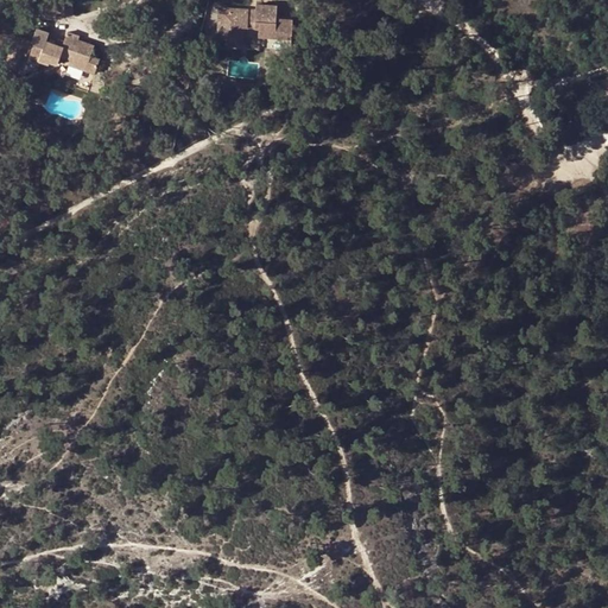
[(226,48),(242,48),(244,29),(259,29),(259,37),(292,39),(293,25),(293,19),(277,19),(278,6),(257,5),(255,10),(255,18),(248,17),(248,10),(219,7),(217,30),(216,38),(219,38),(227,38),(226,48)]
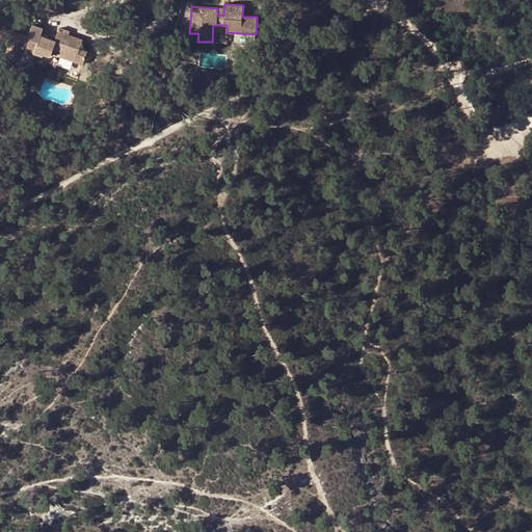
[(189,33),(190,26),(180,25),(179,52),(191,52),(191,33),(189,33)]
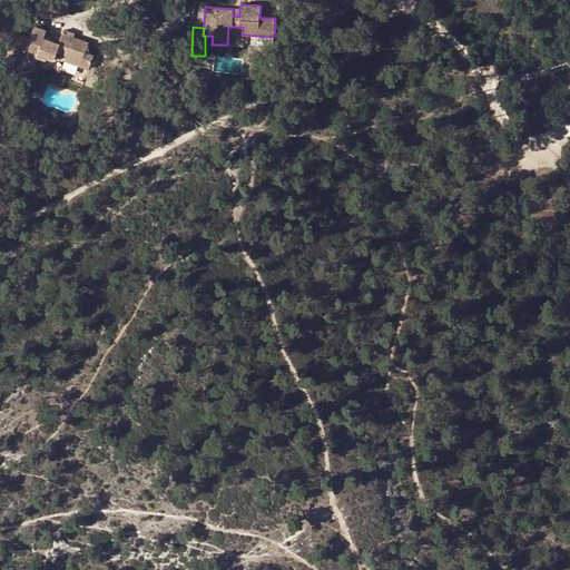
[(12,46),(17,48),(22,33),(18,31),(12,46)]
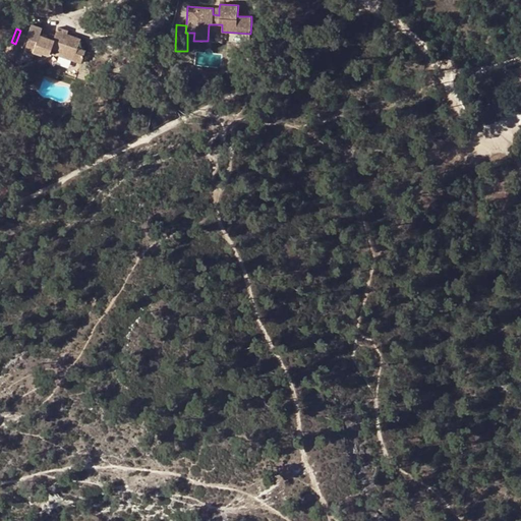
[(20,31),(15,44),(45,54),(46,52),(51,54),(54,47),(59,49),(62,43),(55,40),(54,41),(39,35),(39,34),(29,30),(26,34),(20,31)]
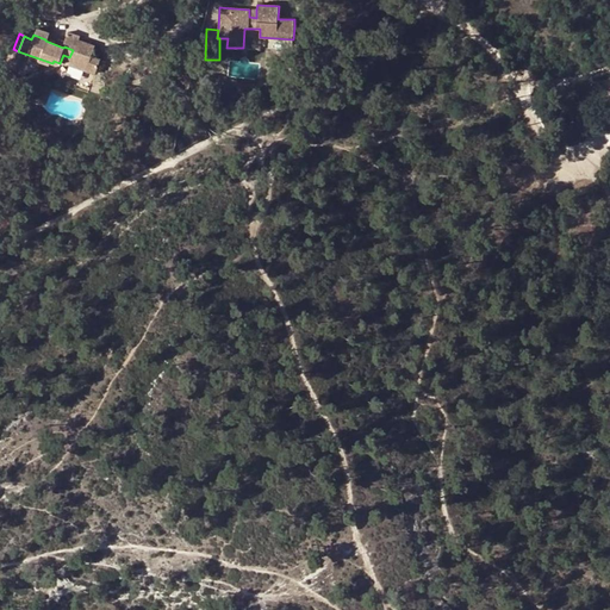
[(73,50),(69,57),(72,58),(69,64),(86,70),(95,75),(101,61),(93,57),(97,48),(80,42),(81,38),(69,35),(66,42),(64,47),(73,50)]
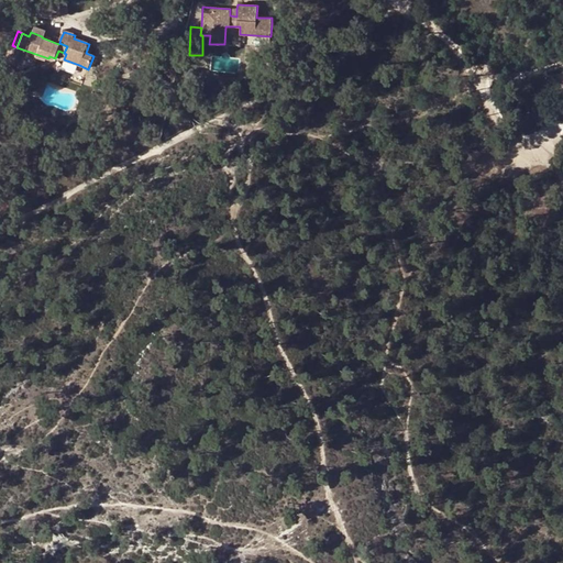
[(79,65),(64,59),(62,66),(77,72),(79,65)]
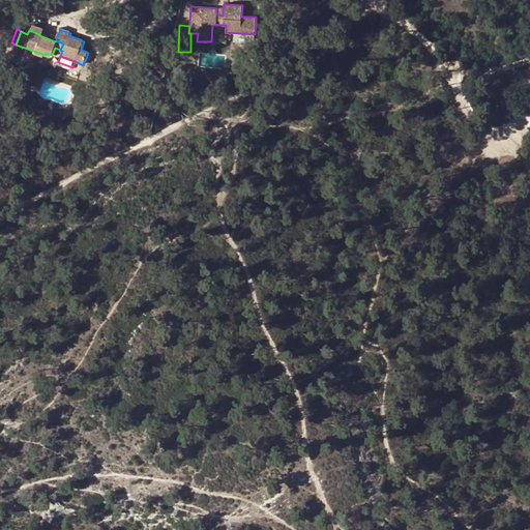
[(529,79),(526,69),(517,72),(524,93),(529,90),(529,79)]
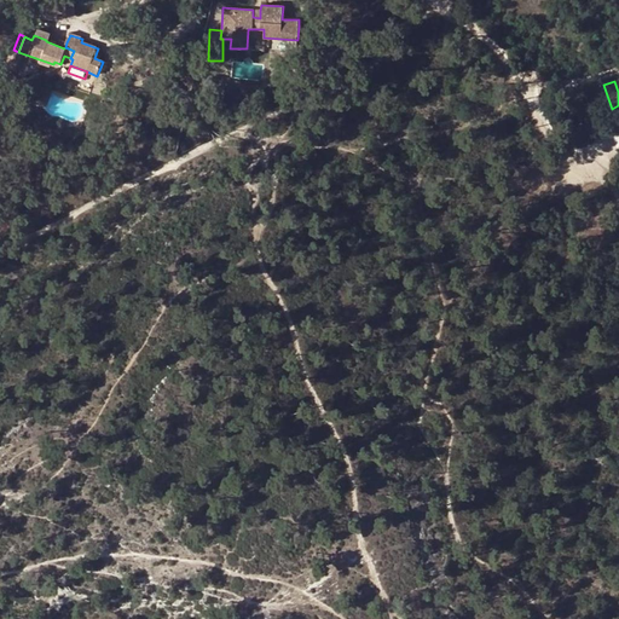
[(46,108),(51,93),(41,88),(35,103),(46,108)]
